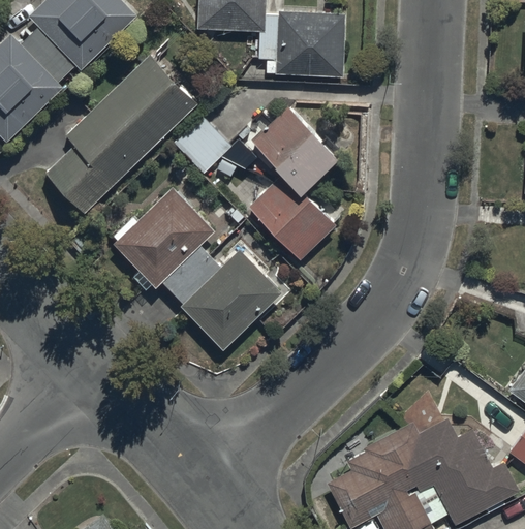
[(0,135),(7,144),(139,17),(122,0),(47,0),(30,18),(38,27),(20,44),(10,35),(0,45),(0,135)]
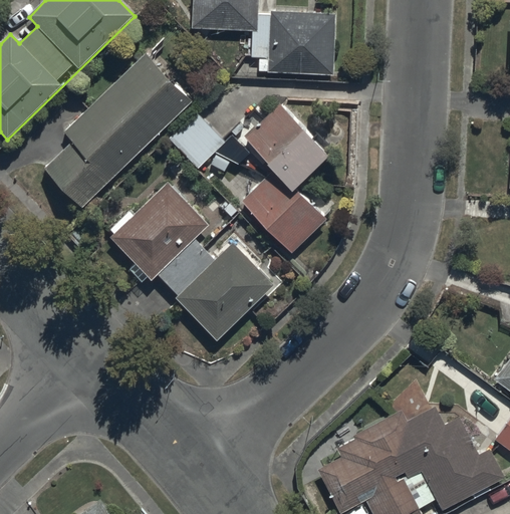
[(332,75),(335,16),(258,12),(258,0),(191,0),(191,28),(252,31),(250,70),(332,75)]
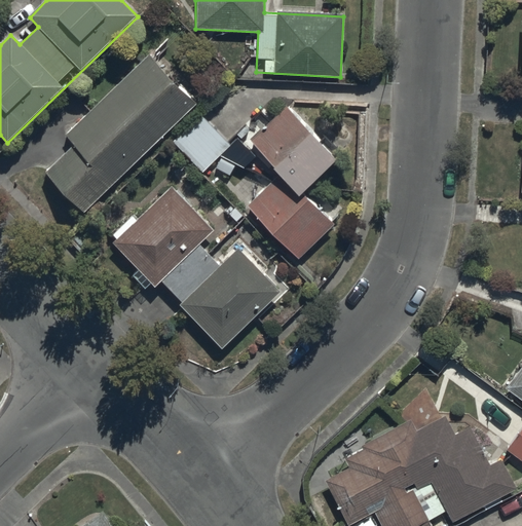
[(44,175),(83,214),(198,103),(150,53),(67,136),(75,145),(44,175)]
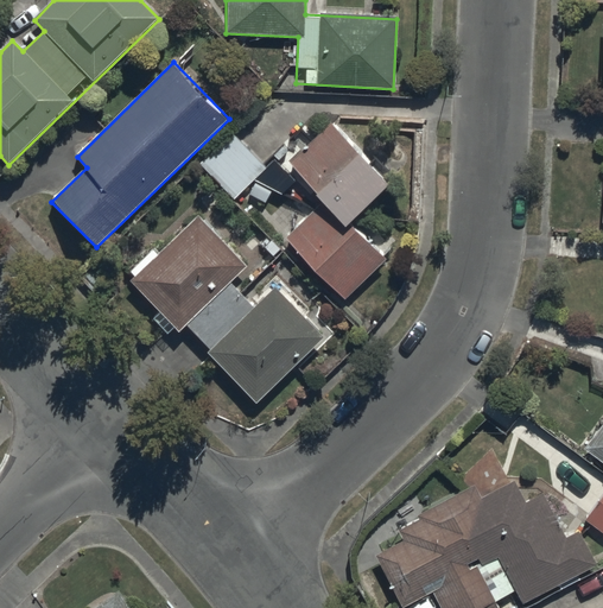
[(284,235),(348,302),(387,263),(353,227),(393,188),(331,124),(289,164),(322,200),(284,235)]
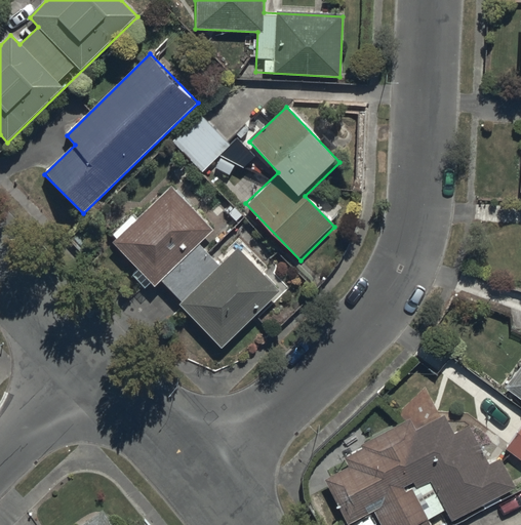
[(170,140),(202,172),(229,145),(197,113),(170,140)]
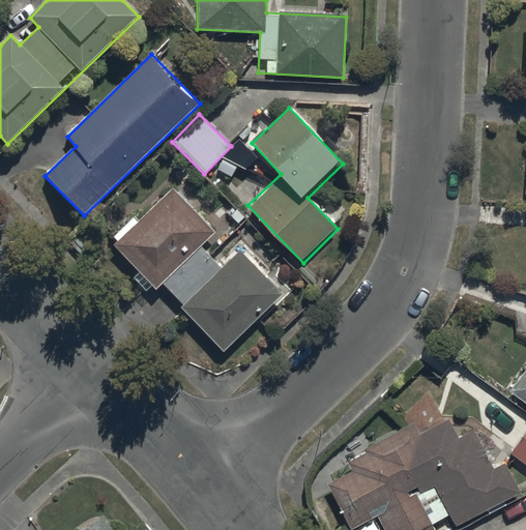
[(170,187),(113,245),(224,353),(284,292),(241,251),(225,268),(202,245),(215,232),(170,187)]
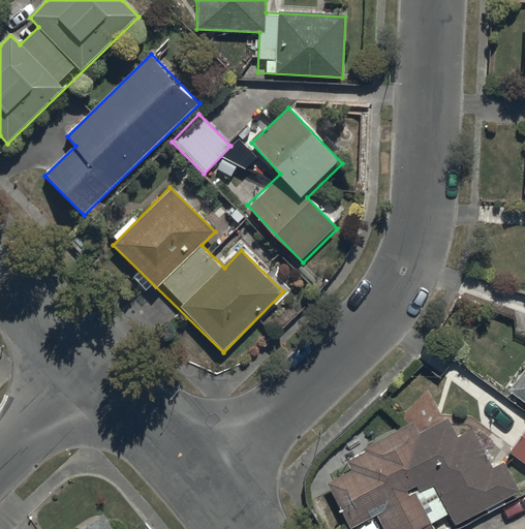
[(524,370),(508,393),(524,404),(524,370)]
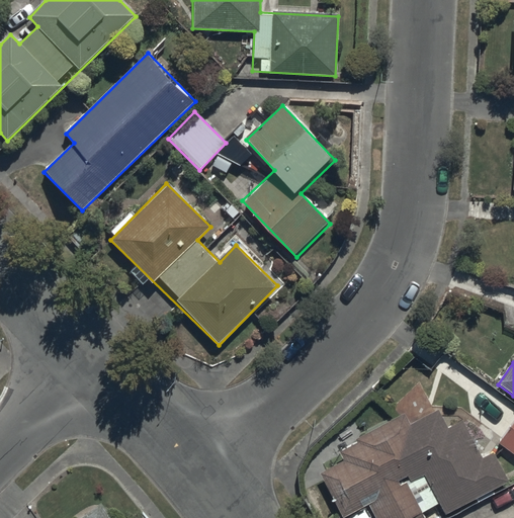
[(424,477),(445,516),(510,482),(494,451),(482,458),(461,421),(448,428),(438,410),(411,424),(405,413),(336,448),(343,460),(320,472),(344,517),(369,505),(376,517),(426,517),(408,485),(424,477)]
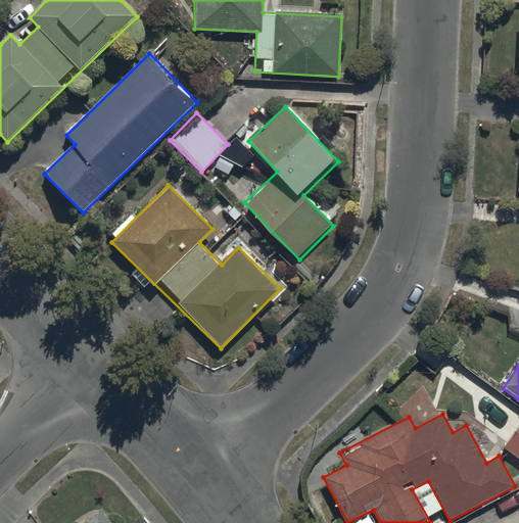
[(518,426),(504,447),(518,458),(518,426)]
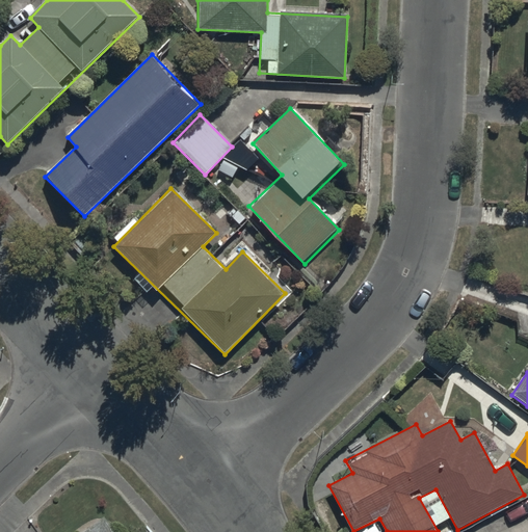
[(113,531),(105,519),(84,531),(113,531)]
